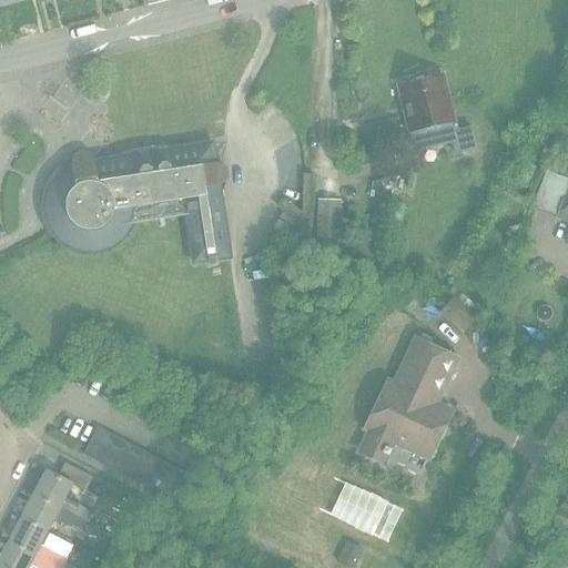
[(433,127),(454,122),(443,73),(398,83),(414,150),(436,144),(433,127)]
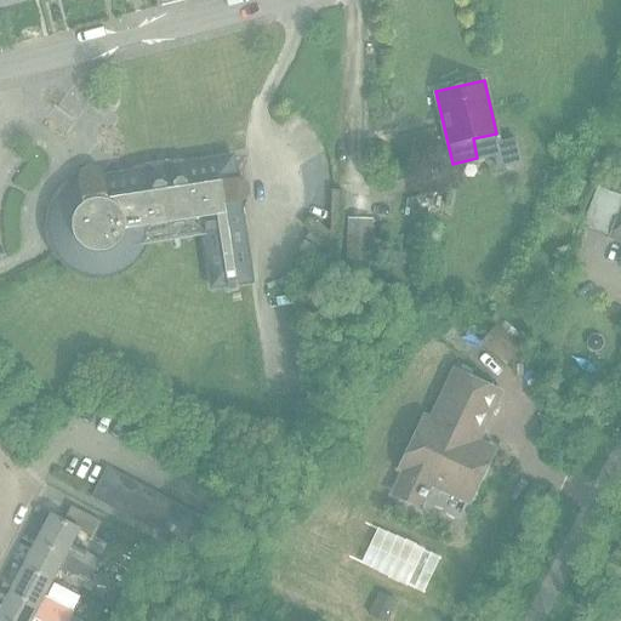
[(235,285),(237,283),(250,280),(238,200),(246,198),(244,181),(234,177),(232,157),(182,164),(178,161),(175,166),(171,163),(169,166),(165,164),(161,169),(157,165),(153,170),(149,166),(147,171),(142,167),(138,172),(135,169),(134,170),(103,175),(102,174),(101,171),(100,170),(97,169),(95,169),(84,170),(79,172),(79,174),(78,175),(78,176),(78,178),(78,180),(70,183),(64,188),(60,193),(55,200),(51,208),(50,214),(49,221),(49,228),(50,234),(51,241),(53,248),(57,254),(62,258),(67,263),(73,267),(79,271),(86,272),(93,273),(100,273),(107,273),(114,271),(120,268),(126,265),(131,260),(136,255),(140,249),(143,241),(146,235),(151,234),(154,238),(158,233),(161,237),(165,232),(169,235),(172,232),(176,234),(180,231),(183,234),(187,229),(192,233),(194,228),(198,232),(201,226),(212,286),(227,284),(228,286),(231,288),(233,288),(234,286),(235,285)]
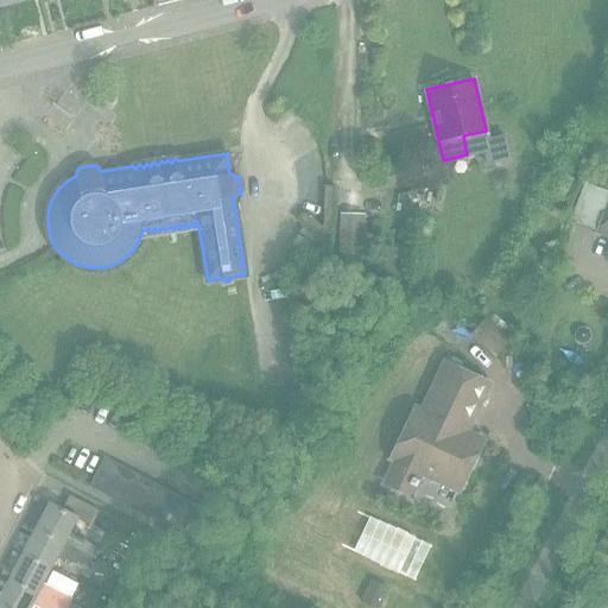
[(594,233),(607,195),(607,191),(594,187),(594,184),(586,181),(569,221),(578,226),(578,227),(594,233)]
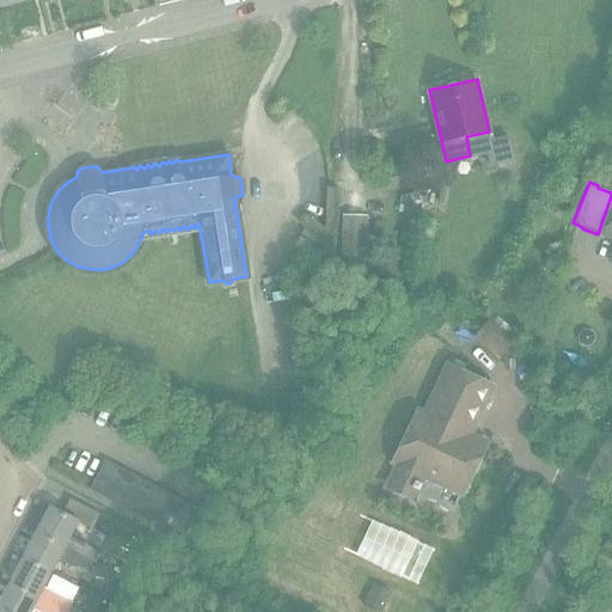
[(611,208),(610,207),(599,233),(611,237),(611,208)]
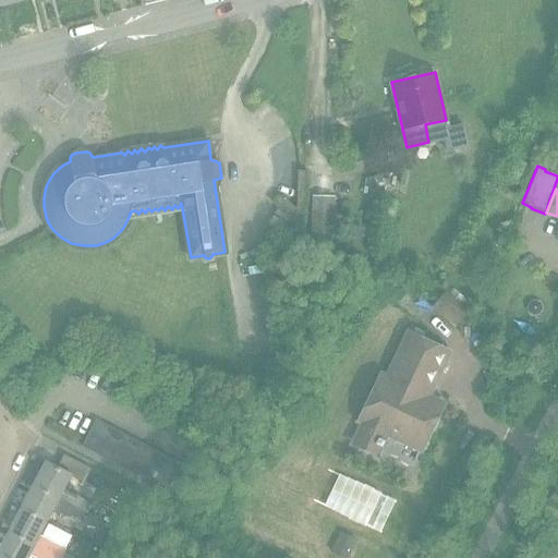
[(311,232),(332,233),(334,197),(312,196),(311,232)]
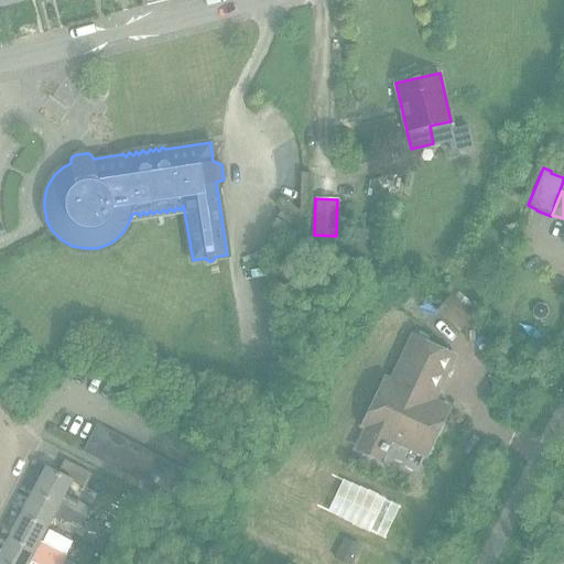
[(282,208),(270,227),(284,237),(296,218),(282,208)]
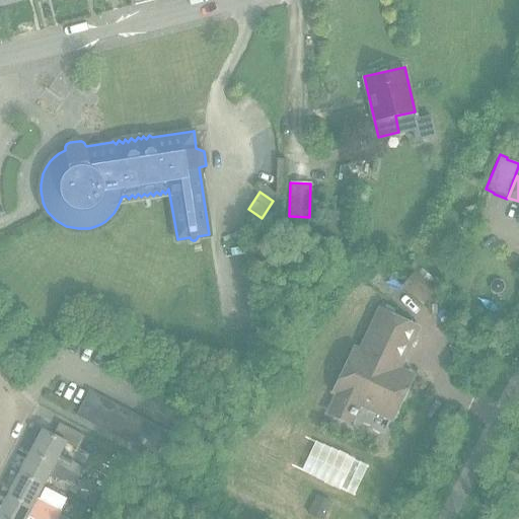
[(491,280),(489,285),(490,290),(495,293),(501,291),(503,286),(502,281),(497,278),(491,280)]
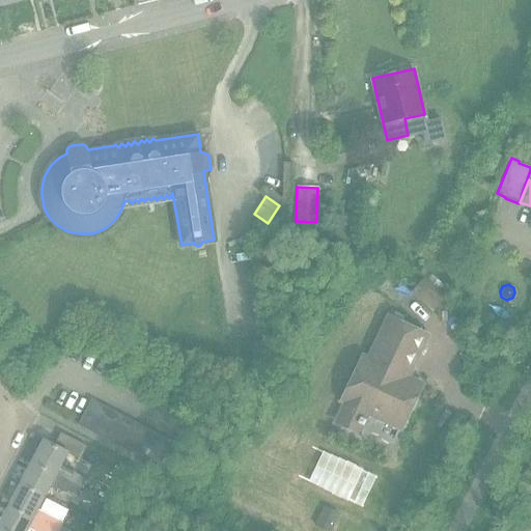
[(340,398),(345,400),(336,421),(357,431),(367,411),(399,427),(419,384),(404,376),(425,334),(388,317),(367,359),(362,356),(340,398)]
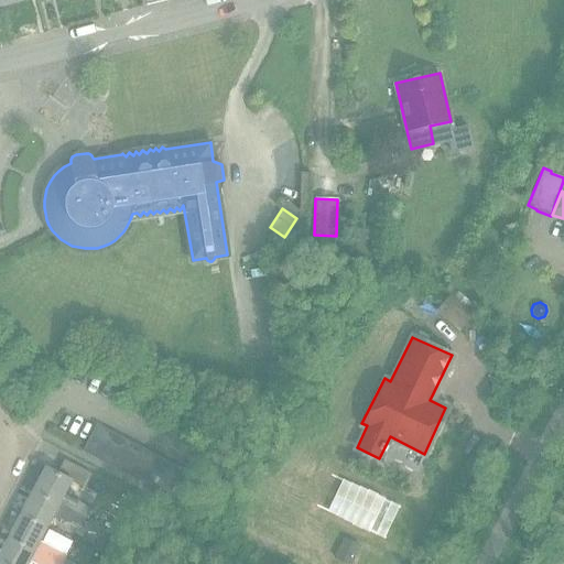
[(82,451),(174,500),(190,472),(97,423),(82,451)]
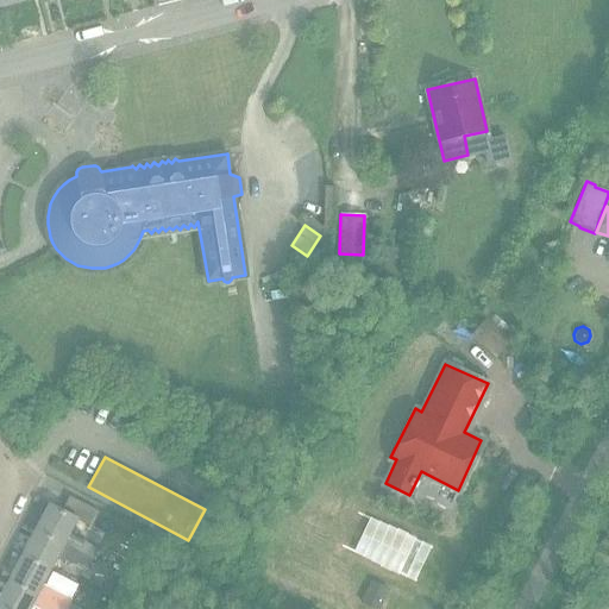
[(75,519),(92,527),(99,513),(69,496),(61,512),(48,504),(35,529),(62,544),(93,560),(99,550),(68,533),(75,519)]
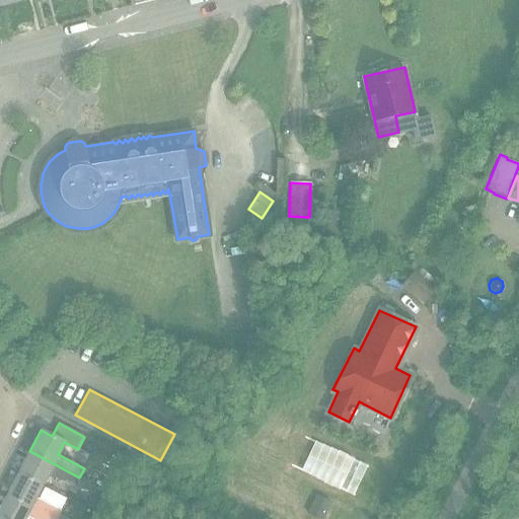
[(314,440),(300,469),(346,492),(360,462),(314,440)]
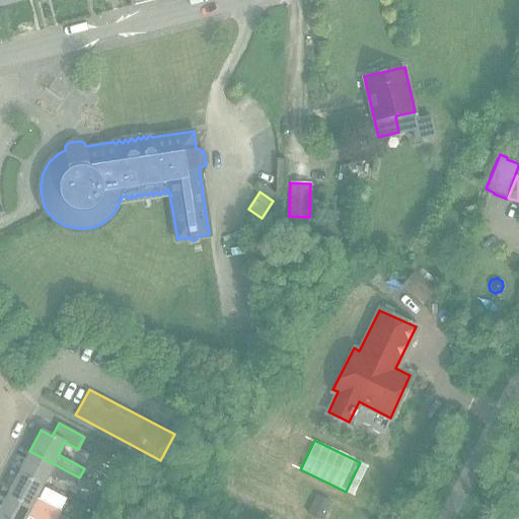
[(79,477),(53,463),(29,451),(18,472),(42,485),(47,474),(60,483),(61,480),(73,488),(79,477)]
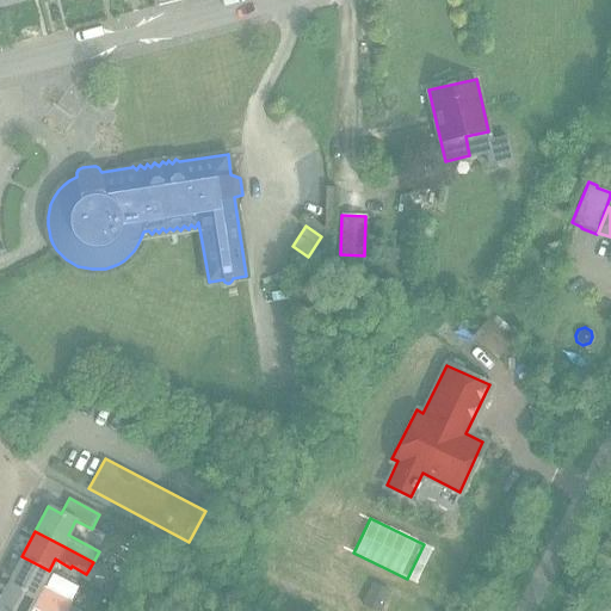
[(41,586),(49,571),(22,556),(7,582),(35,597),(62,610),(67,610),(72,602),(41,586)]
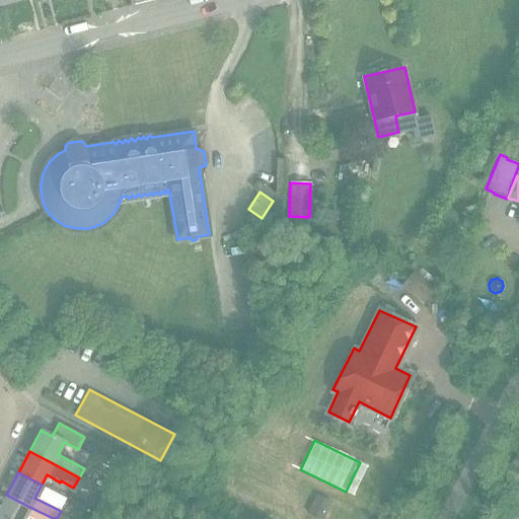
[(53,518),(29,507),(6,495),(0,506),(0,518),(1,518),(22,518),(24,517),(28,518),(53,518)]
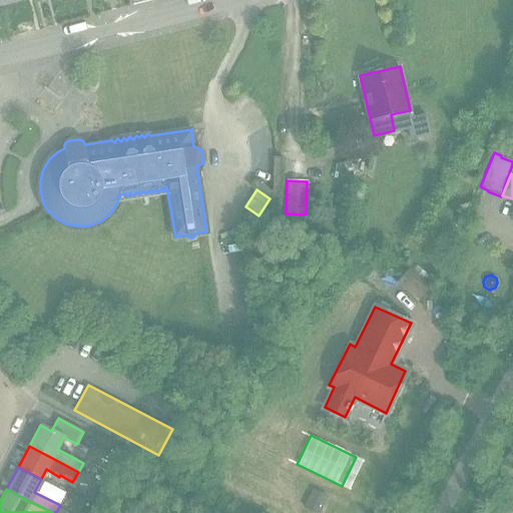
[(314,512),(320,512),(328,497),(313,489),(303,508),(314,512)]
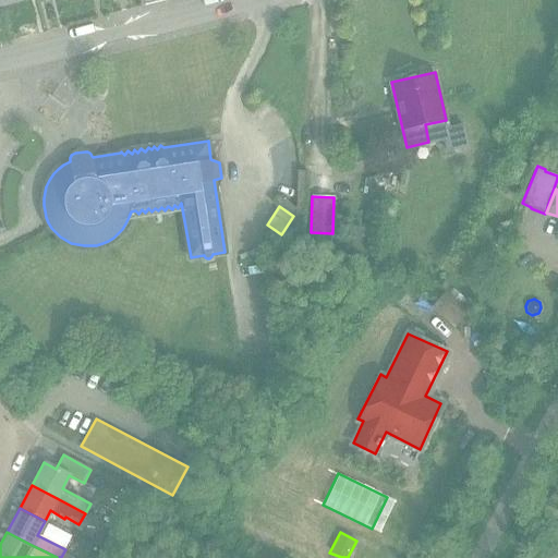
[(96,535),(91,545),(104,552),(109,542),(96,535)]
